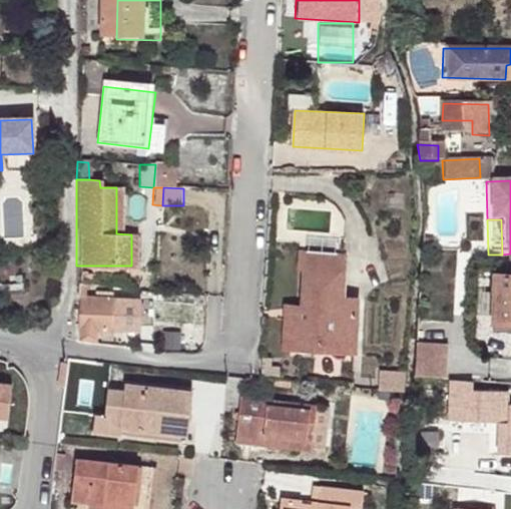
[(285,240),(276,239),(275,258),(284,259),(285,240)]
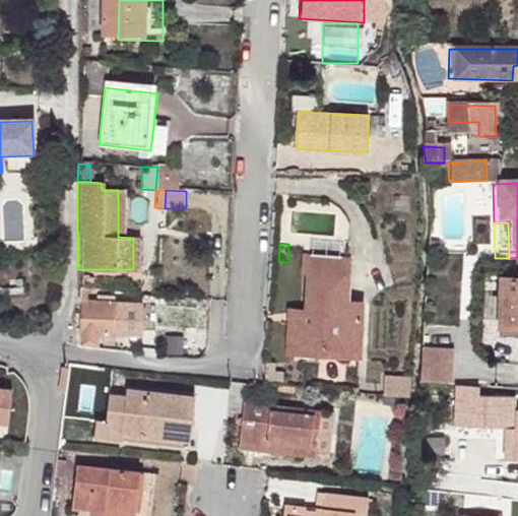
[(324,335),(326,293),(328,247),(288,244),(287,262),(284,306),(282,334),(324,335)]
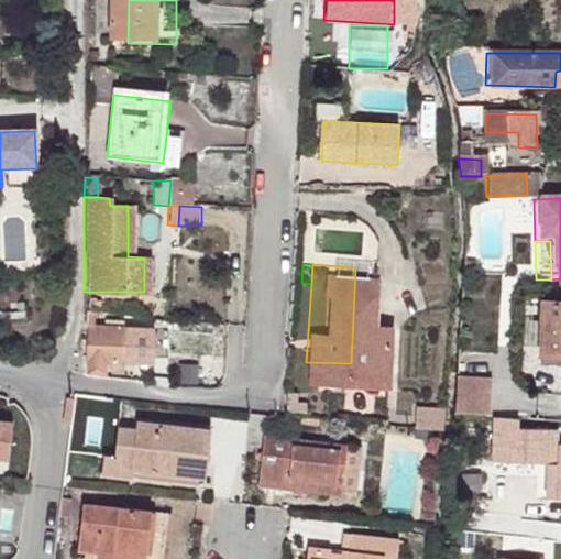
[(560,305),(539,305),(538,357),(560,357),(560,305)]
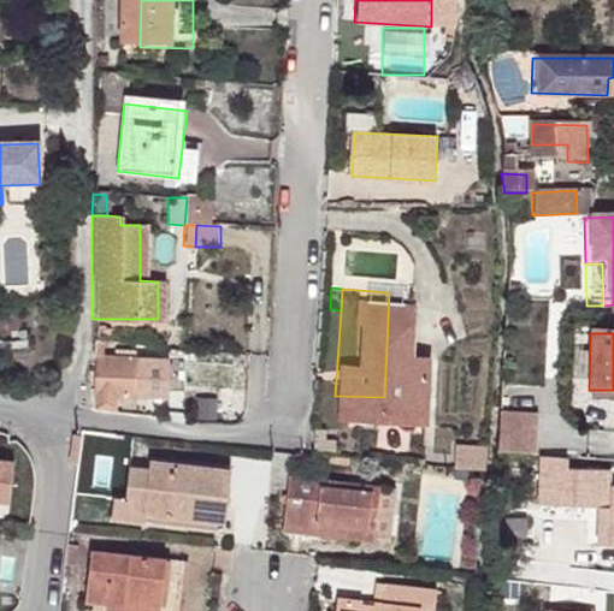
[(405,348),(387,346),(384,397),(335,396),(337,362),(320,361),(318,409),(403,414),(405,348)]
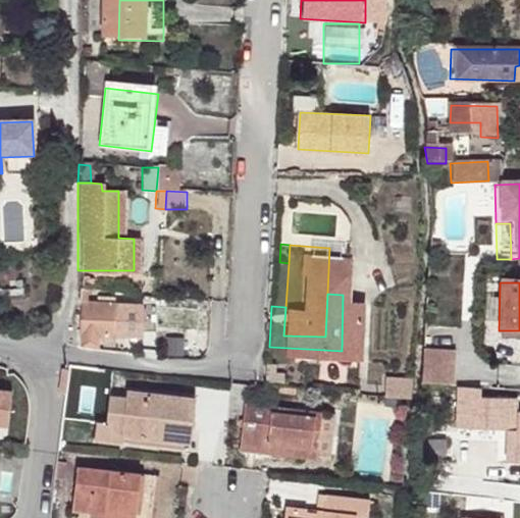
[(80,306),(80,351),(96,352),(96,339),(112,339),(113,306),(106,306),(106,298),(92,299),(92,305),(80,306)]
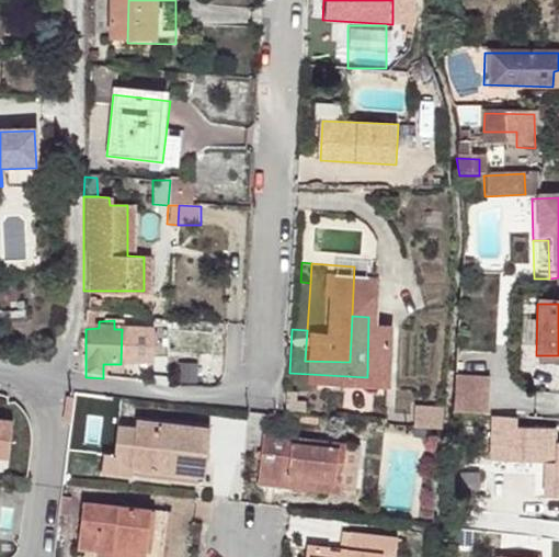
[(558,355),(536,355),(535,367),(558,368),(558,355)]
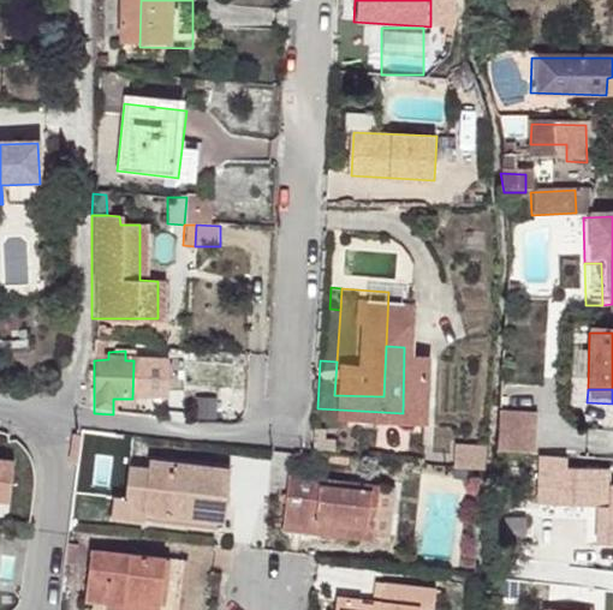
[(533,454),(533,411),(497,411),(497,455),(533,454)]
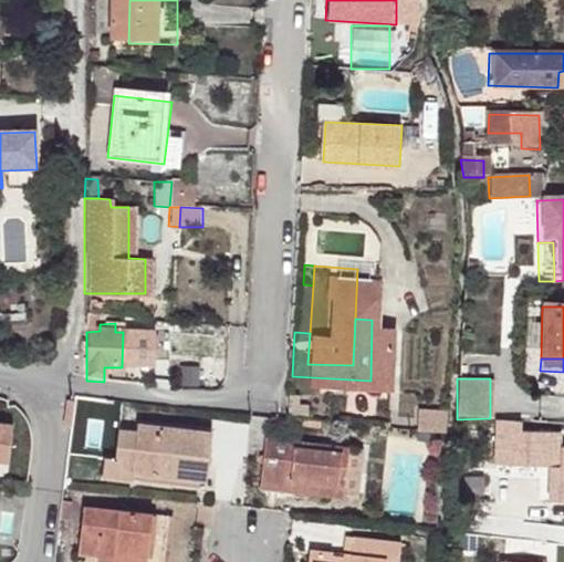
[(518,426),(456,422),(456,437),(494,440),(494,468),(510,469),(544,471),(546,438),(518,437),(518,426)]
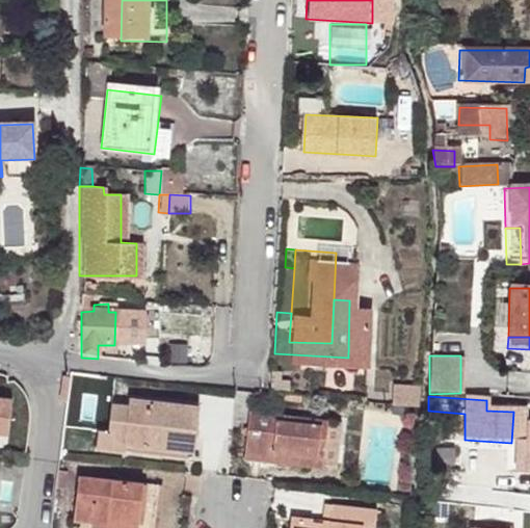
[(0,437),(6,438),(10,403),(0,401),(0,437)]
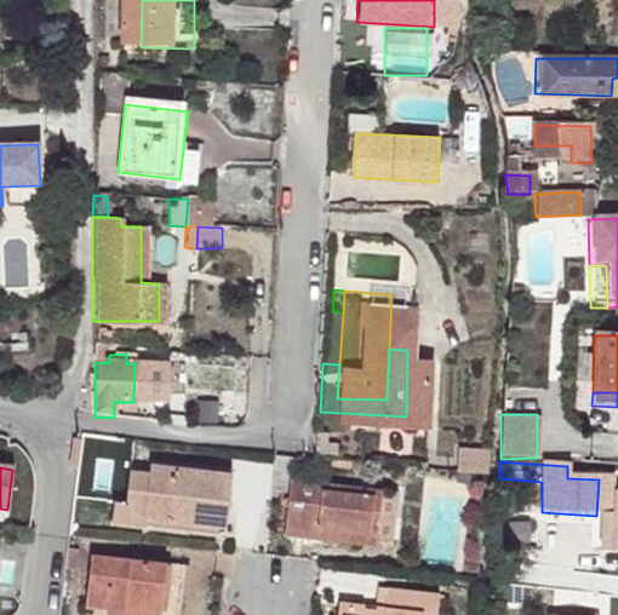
[(149,518),(228,526),(233,475),(150,467),(149,476),(131,473),(129,505),(150,507),(149,518)]
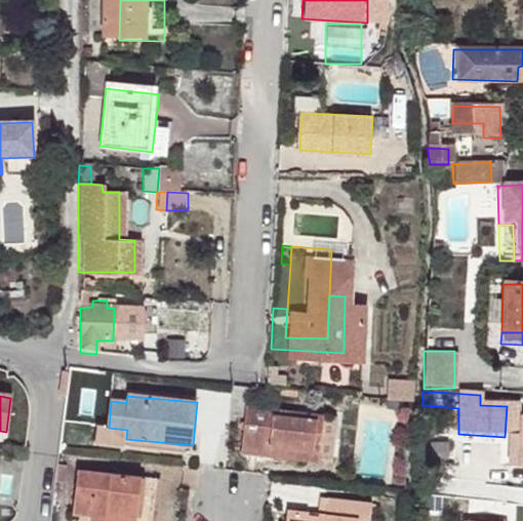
[(324,457),(328,414),(246,405),(241,454),(267,457),(268,451),(324,457)]
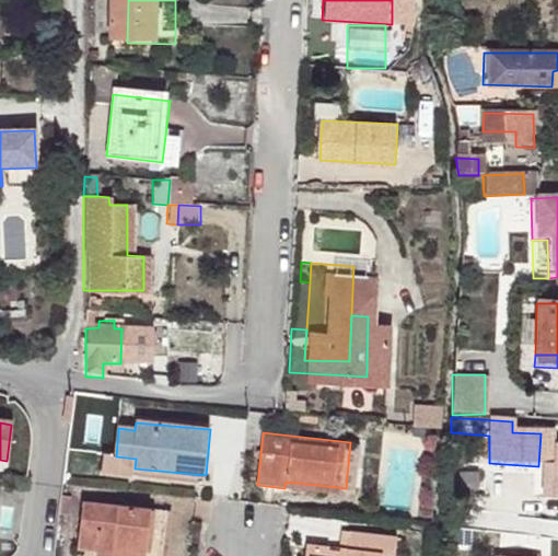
[(367,444),(350,442),(346,488),(286,482),(285,488),(361,495),(367,444)]
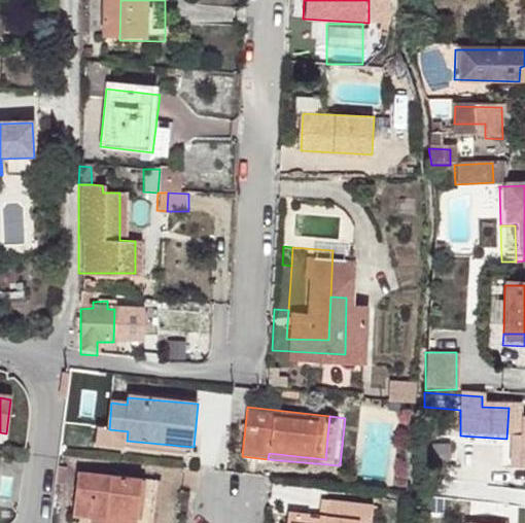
[(97,428),(96,446),(127,449),(127,441),(128,431),(109,429),(97,428)]
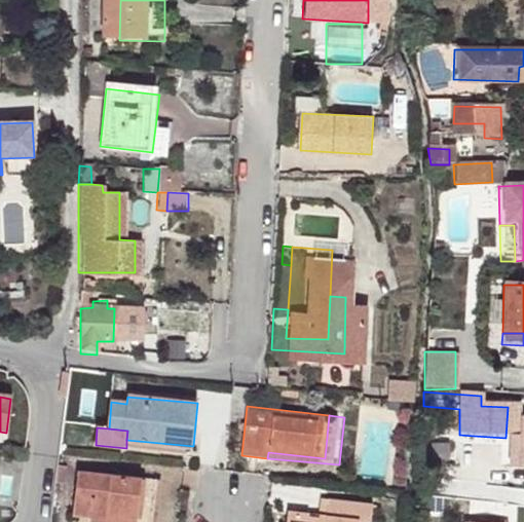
[(441,461),(443,446),(426,445),(425,459),(441,461)]
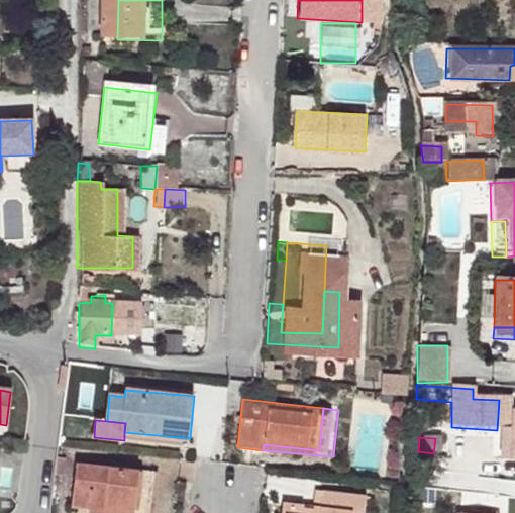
[(148,512),(152,468),(74,462),(69,501),(76,502),(76,512),(148,512)]
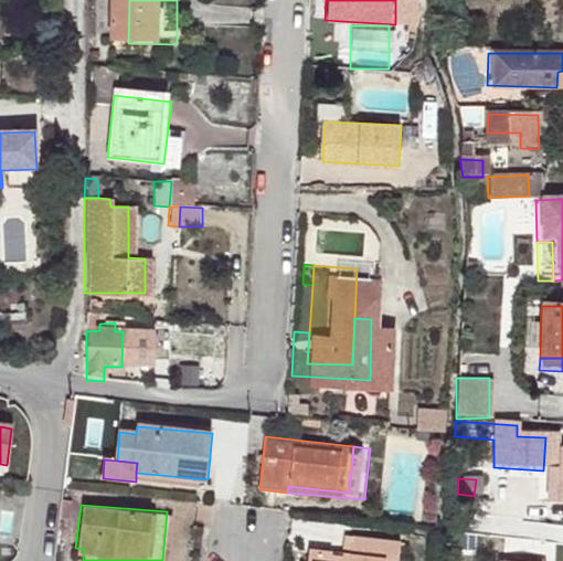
[(400,560),(402,540),(351,536),(350,553),(309,550),(308,560),(400,560)]
